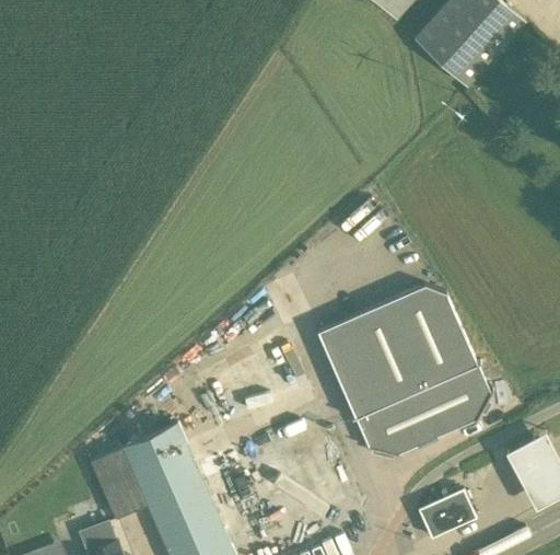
[(369,0),(396,24),(418,0),(369,0)]
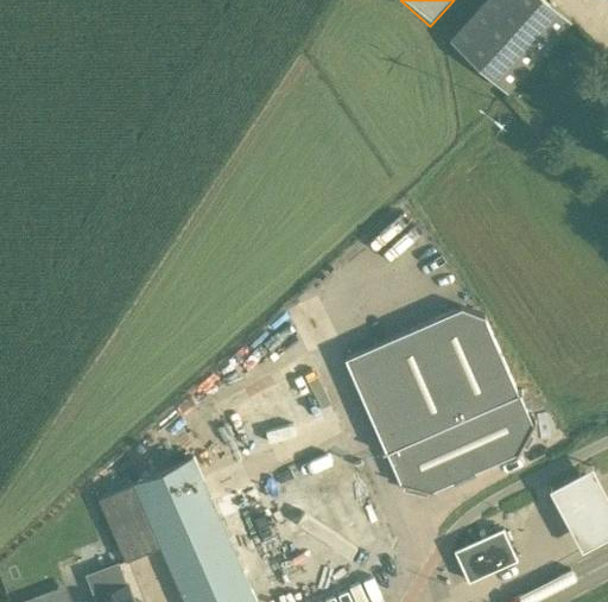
[(507,96),(570,26),(540,0),(488,0),(450,44),(507,96)]
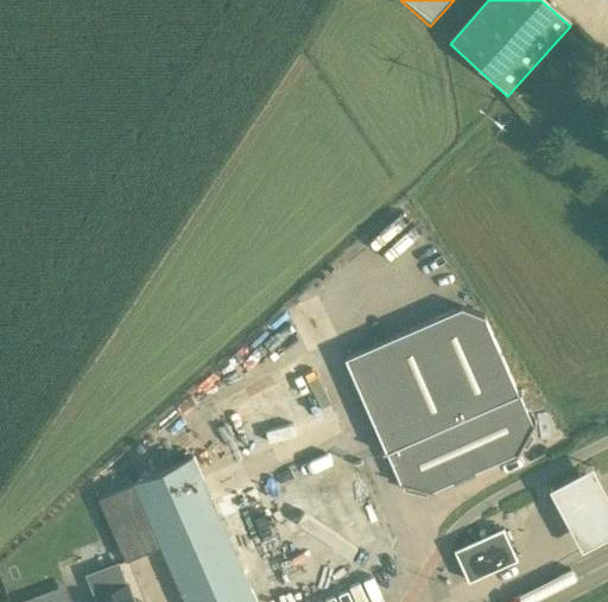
[(486,322),(460,311),(344,361),(399,487),(429,496),(515,458),(532,429),(486,322)]
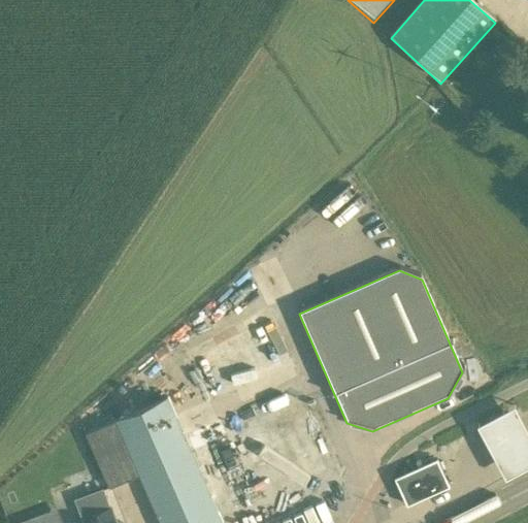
[(332,502),(255,327),(200,351),(275,522),(287,522),(332,502)]
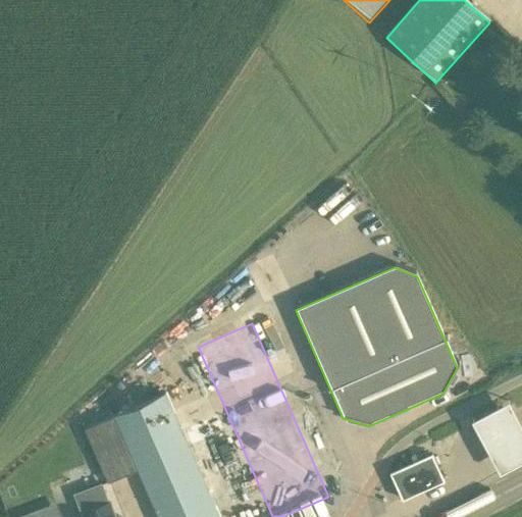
[(165,397),(85,432),(108,484),(138,471),(158,516),(220,516),(192,451),(224,436),(217,419),(181,434),(165,397)]
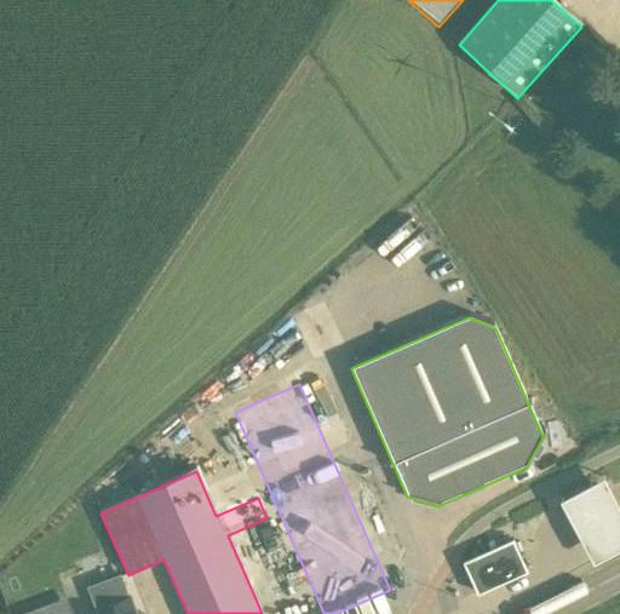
[(556,499),(587,563),(619,546),(619,517),(601,477),(556,499)]
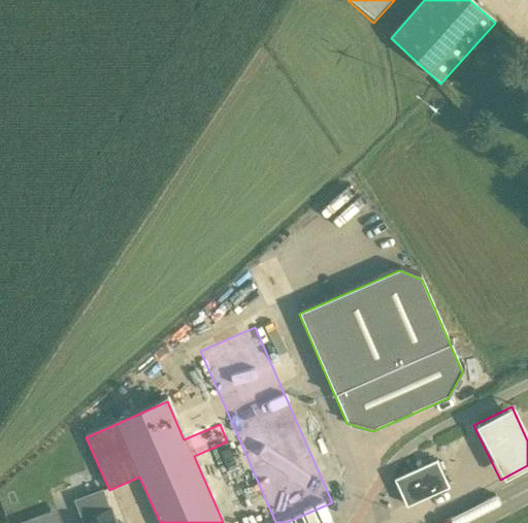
[(405,507),(448,489),(437,464),(395,482),(405,507)]
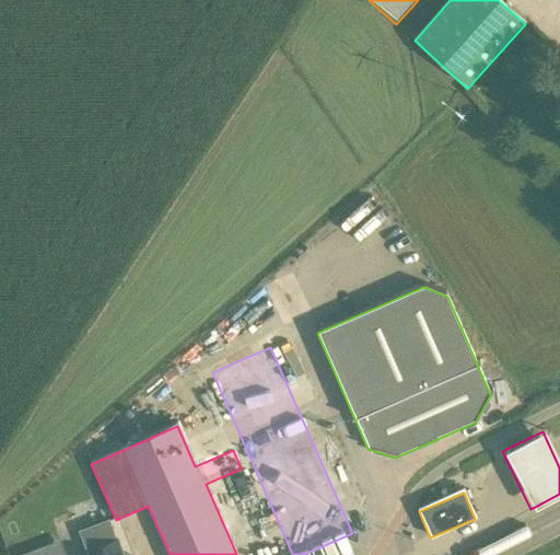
[(123,554),(118,541),(115,543),(109,525),(82,535),(88,552),(85,553),(85,554),(123,554)]
